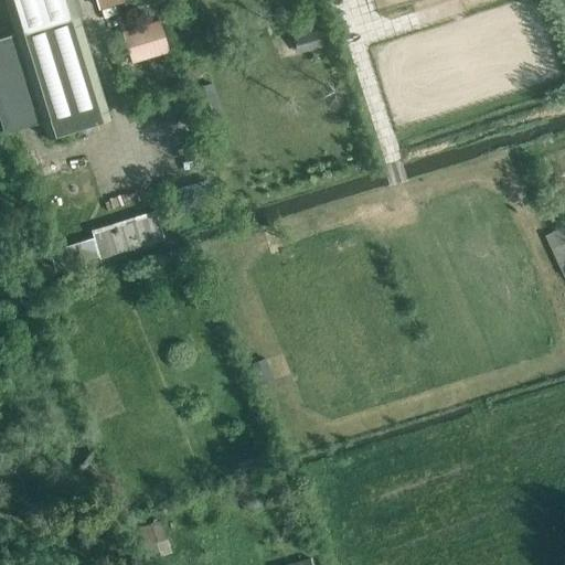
[(48,139),(110,119),(74,0),(4,0),(14,33),(0,38),(0,120),(3,134),(42,121),(48,139)]
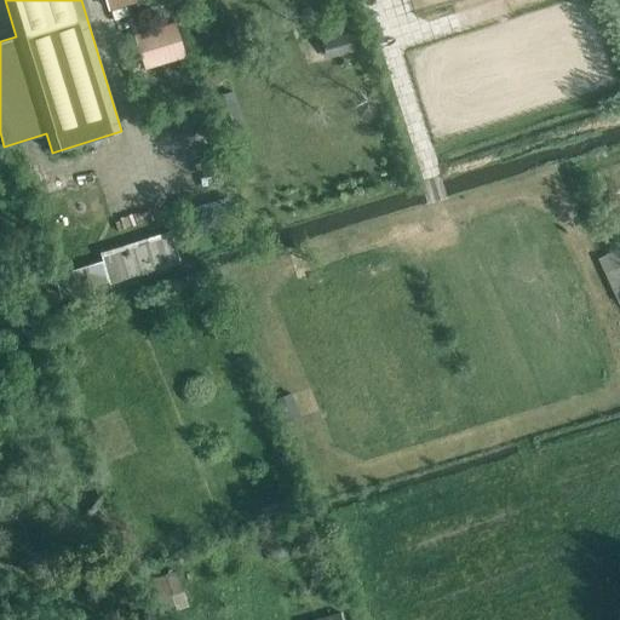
[(177,0),(148,0),(153,12),(179,5),(177,0)]
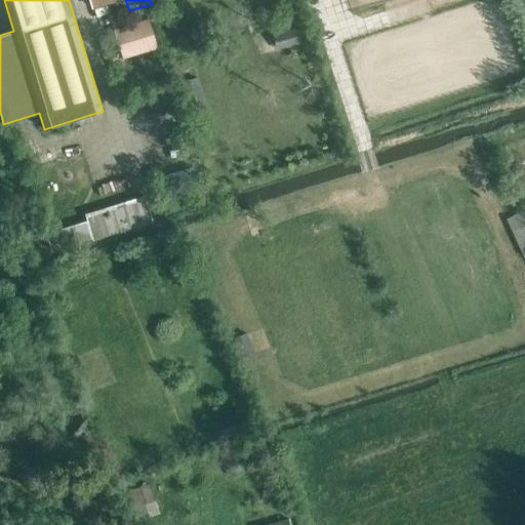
[(115,30),(123,56),(155,47),(147,21),(115,30)]
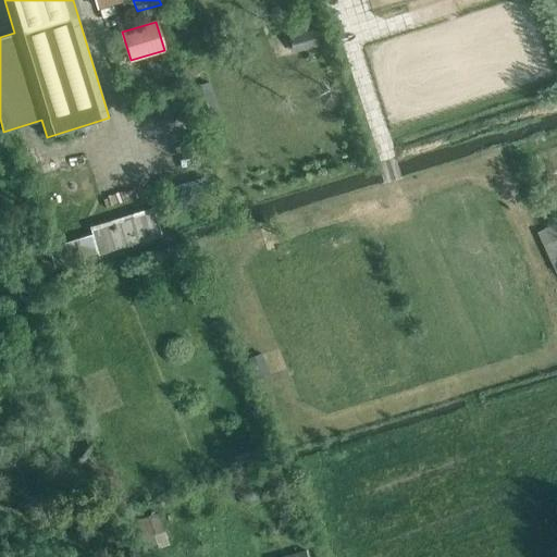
[(291,34),(295,49),(321,44),(317,27),(291,34)]
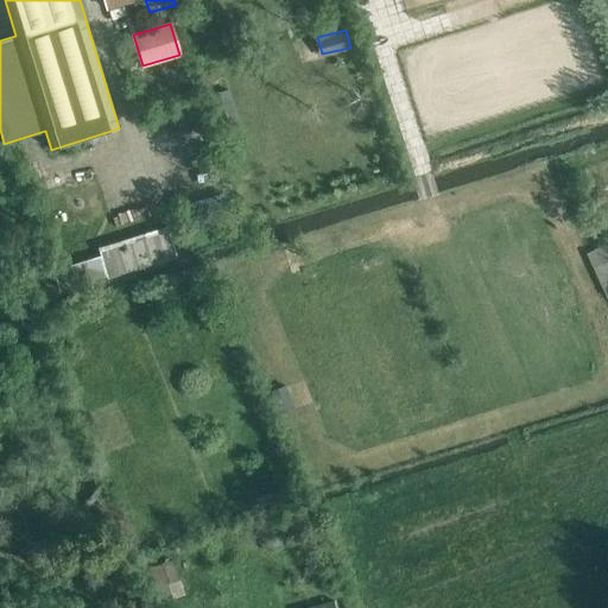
[(99,248),(107,277),(176,255),(168,227),(99,248)]
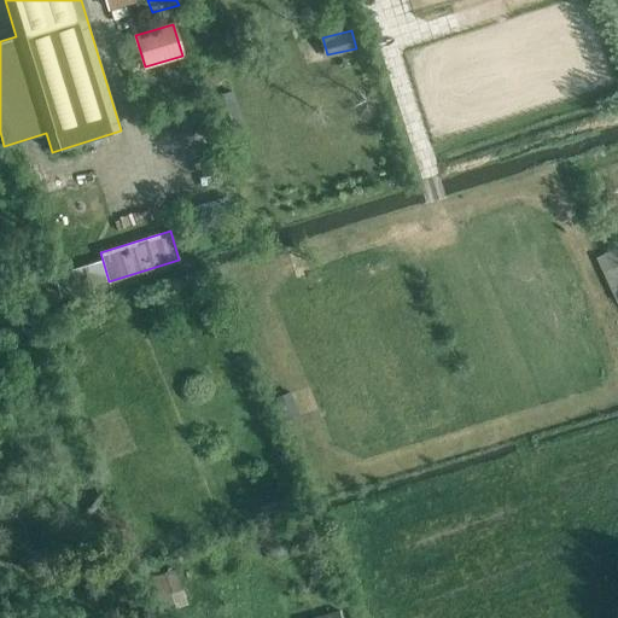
[(617,263),(612,251),(598,258),(617,302),(617,263)]
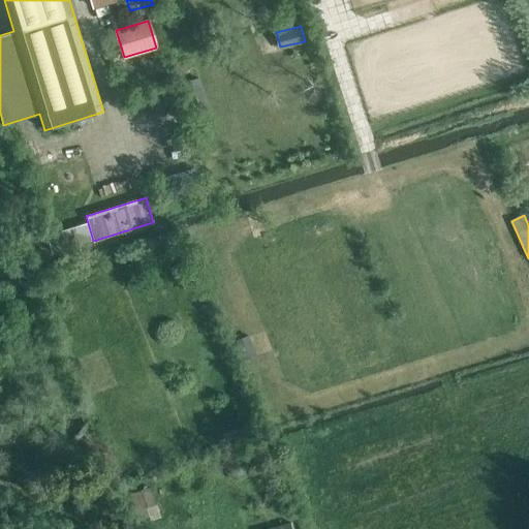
[(258,528),(294,528),(292,519),(258,528)]
